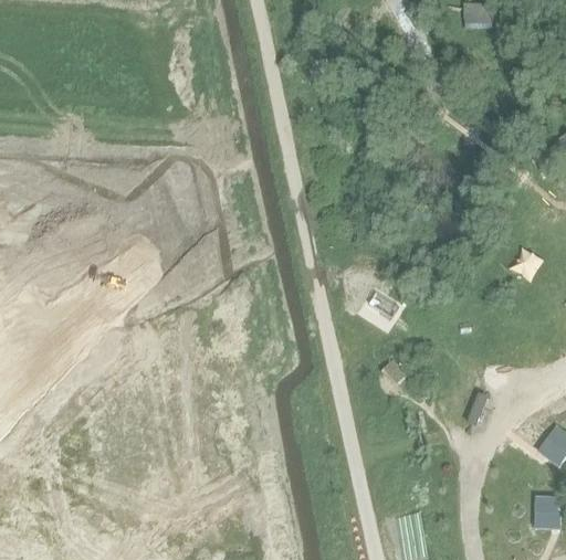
[(565,133),(554,141),(556,144),(564,156),(565,154),(565,133)]
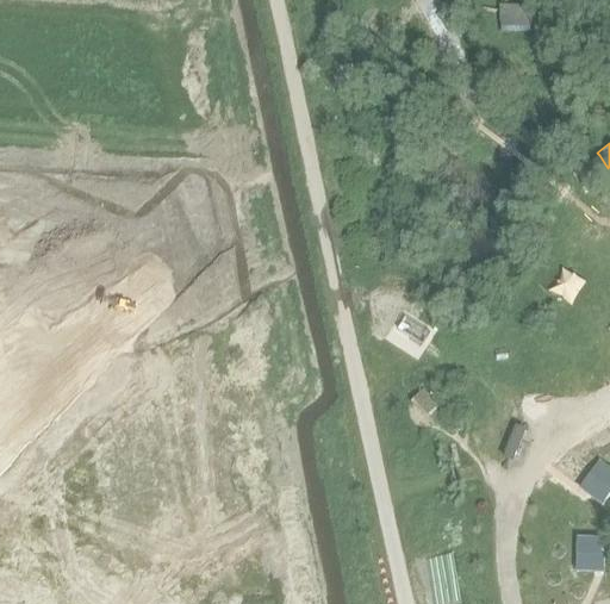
[(583,184),(608,168),(599,155),(590,161),(589,160),(573,168),(583,184)]
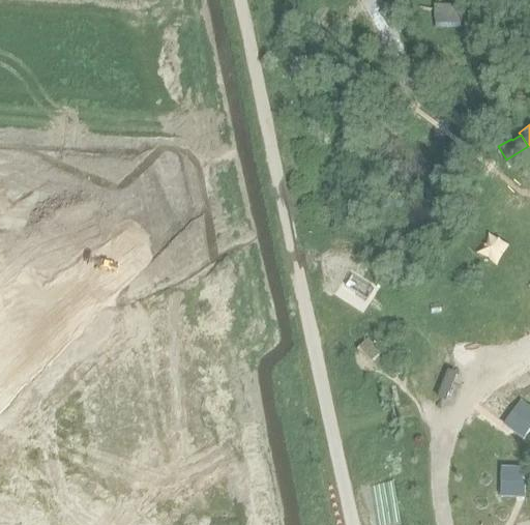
[(367,336),(358,345),(377,366),(387,356),(367,336)]
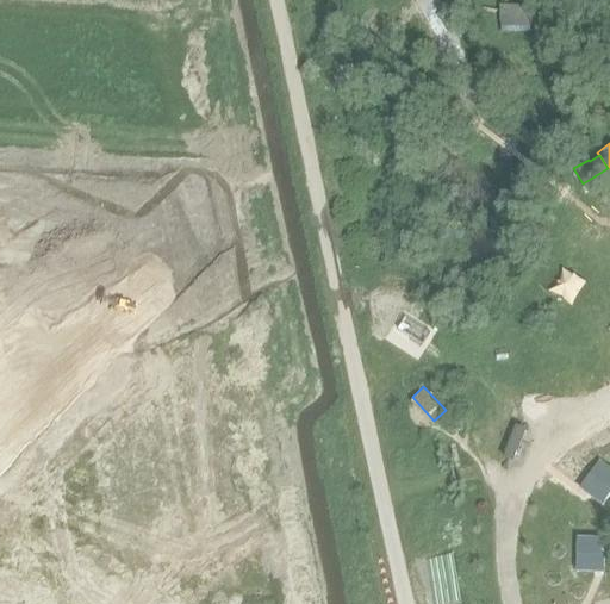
[(609,491),(609,466),(598,459),(579,486),(602,503),(609,491)]
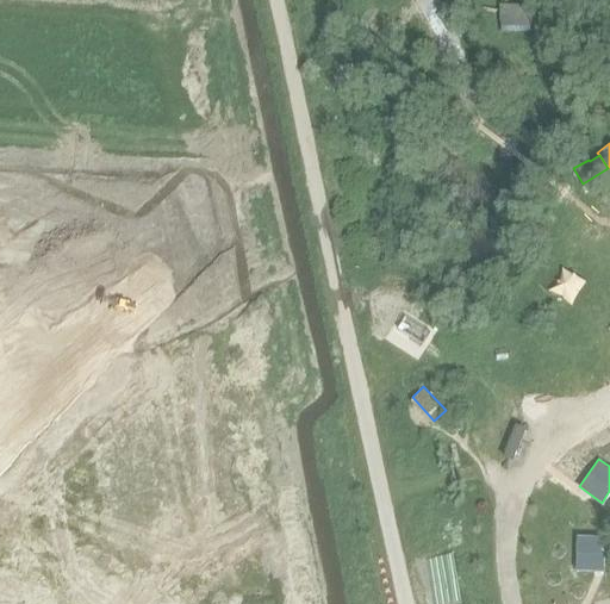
[(603,570),(603,535),(576,535),(576,570),(603,570)]
